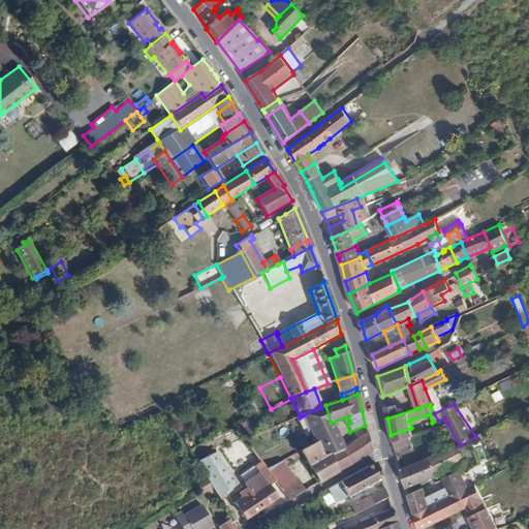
[(321,407),(303,415),(308,428),(314,441),(335,430),(331,423),(325,405),(321,407)]
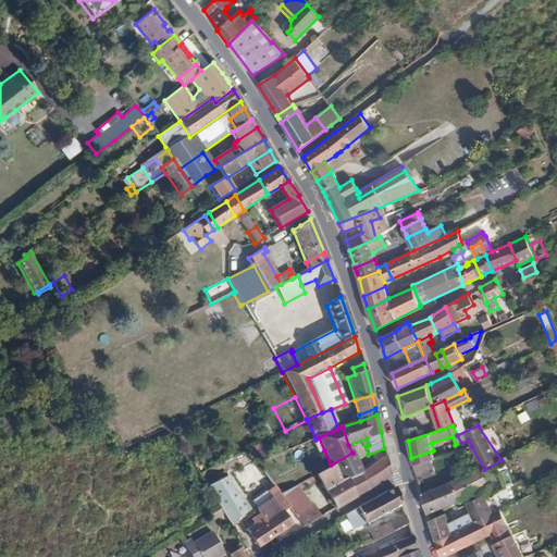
[(416,428),(405,431),(408,441),(423,435),(421,429),(417,431),(416,428)]
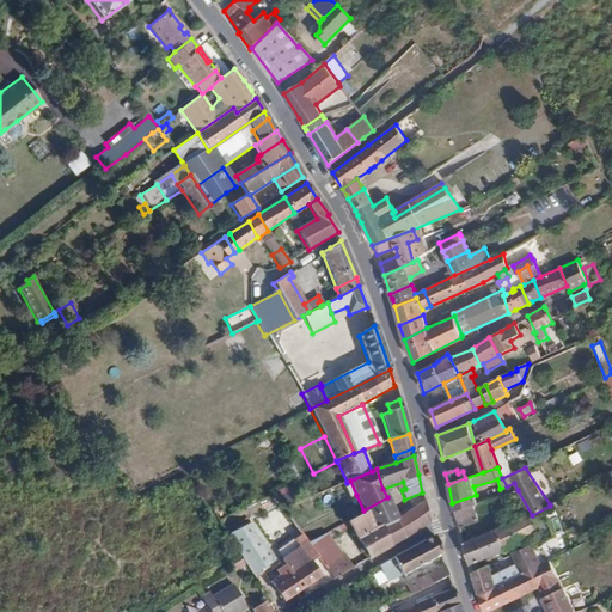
[(350,481),(347,483),(347,482),(342,483),(348,499),(356,495),(350,481)]
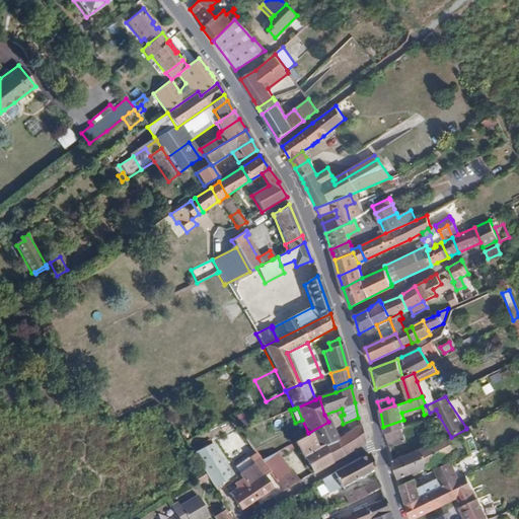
[(403,420),(383,427),(385,434),(405,428),(405,427),(403,420)]
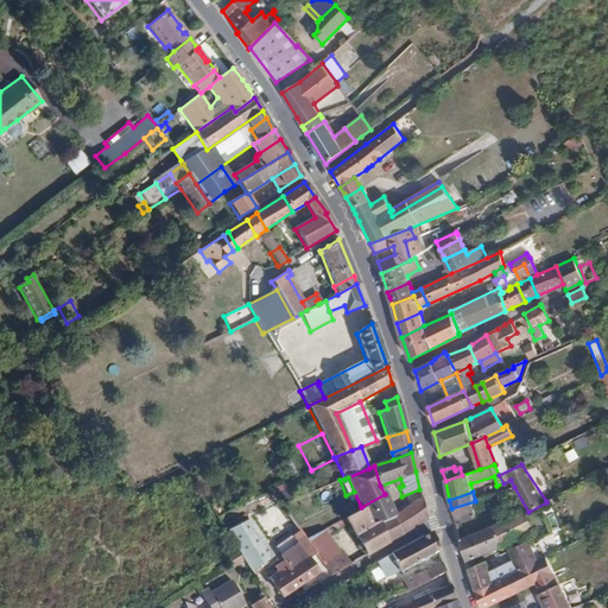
[(375,523),(393,514),(385,494),(361,507),(362,510),(371,525),(375,523)]
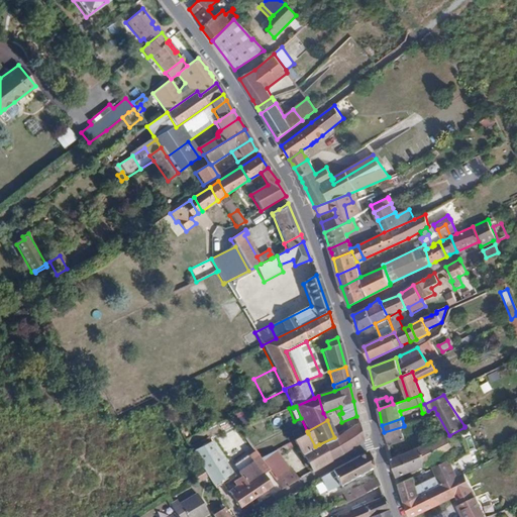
[(404,426),(384,432),(387,444),(402,440),(400,432),(407,430),(406,428),(415,426),(414,422),(404,425),(404,426)]
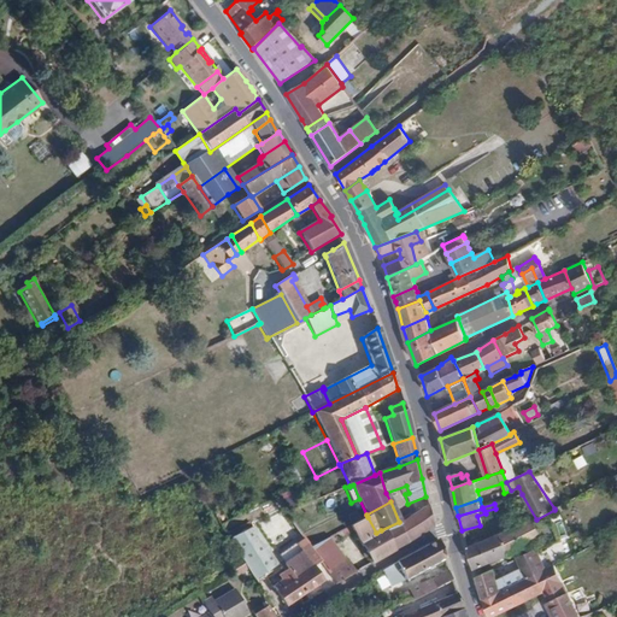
[(393,551),(432,527),(428,505),(399,522),(381,530),(393,551)]
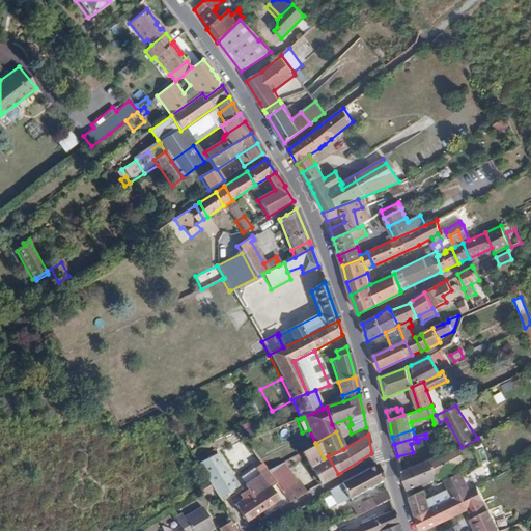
[(338,474),(328,456),(324,458),(316,445),(301,452),(301,453),(304,458),(320,485),(338,474)]
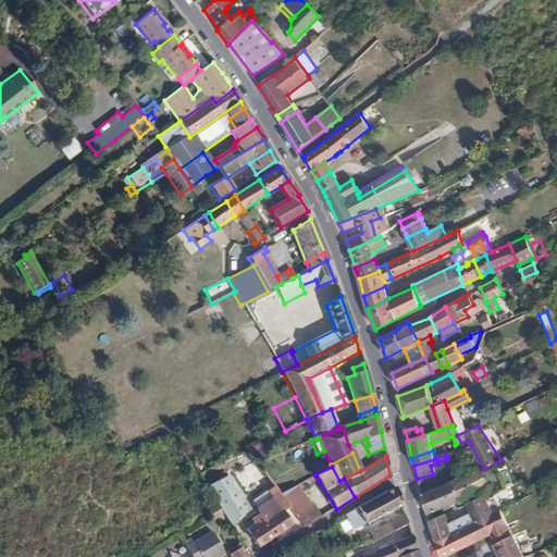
[(422,494),(428,514),(455,506),(461,504),(468,497),(469,496),(470,495),(492,483),(484,469),(422,494)]
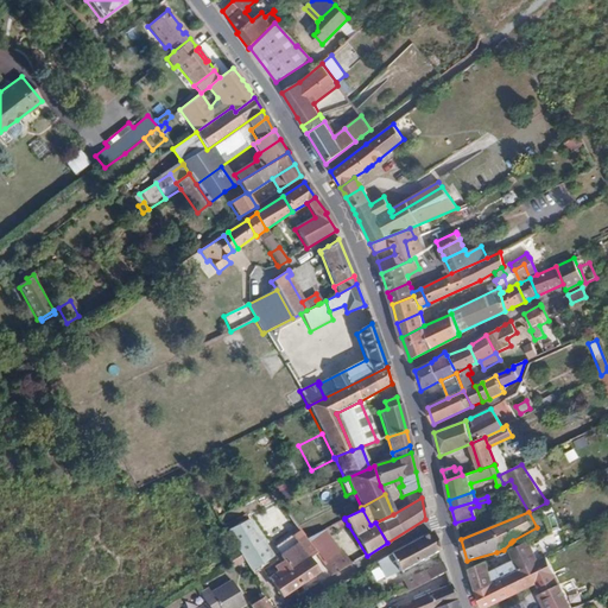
[(287,513),(268,526),(276,537),(295,525),(287,513)]
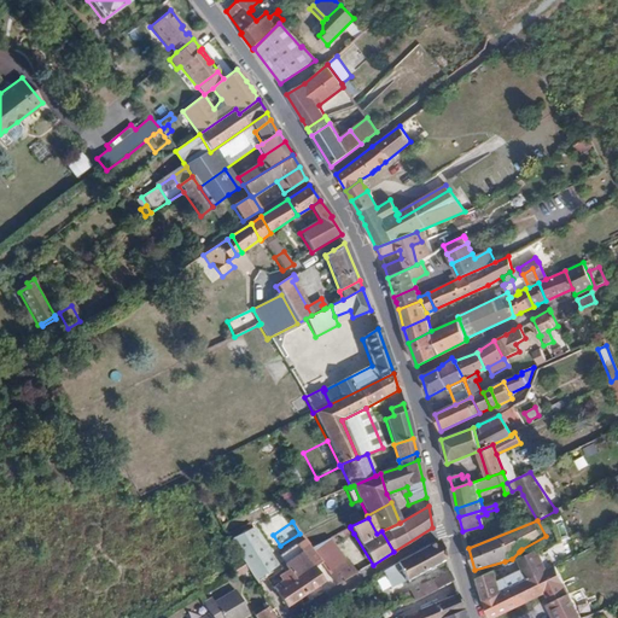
[(354,534),(350,528),(312,549),(328,573),(348,561),(337,543),(354,534)]
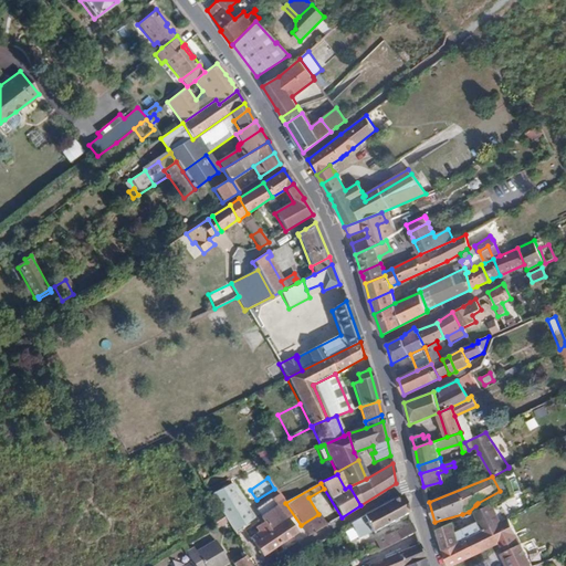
[(210,495),(224,517),(228,523),(233,532),(254,517),(231,485),(210,495)]
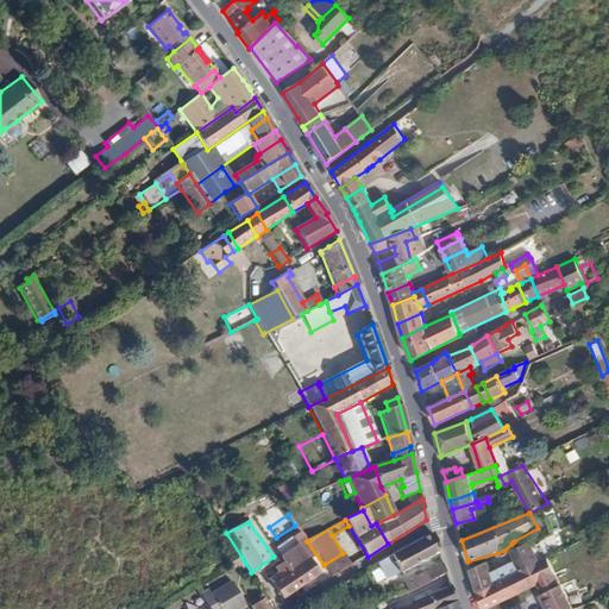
[(277,556),(299,586),(318,573),(308,562),(316,554),(307,541),(306,542),(300,533),(274,550),(277,556)]
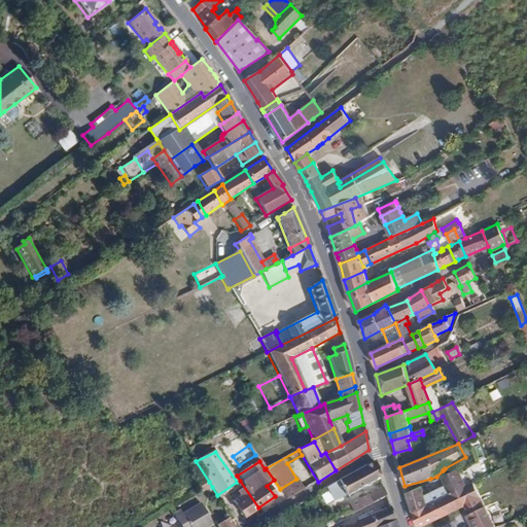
[(374,462),(338,481),(345,495),(379,477),(374,462)]
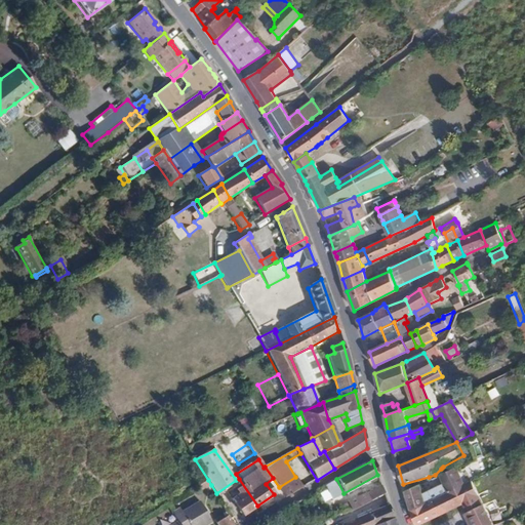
[(434,499),(466,485),(457,468),(440,475),(445,486),(425,496),(419,484),(405,490),(411,511),(434,499)]
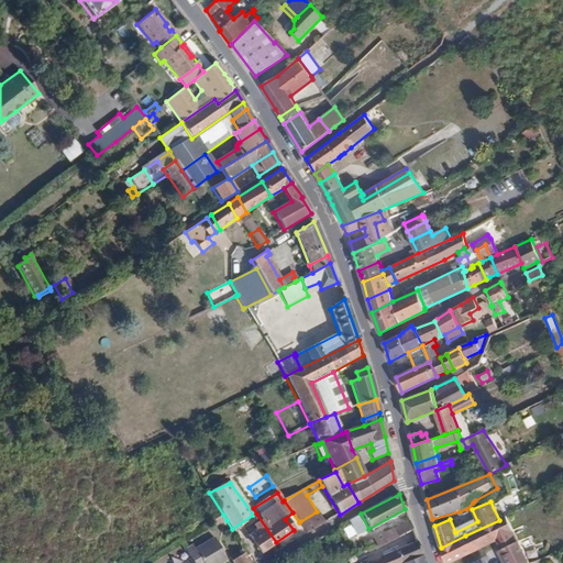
[(299,522),(307,533),(324,523),(317,511),(299,522)]
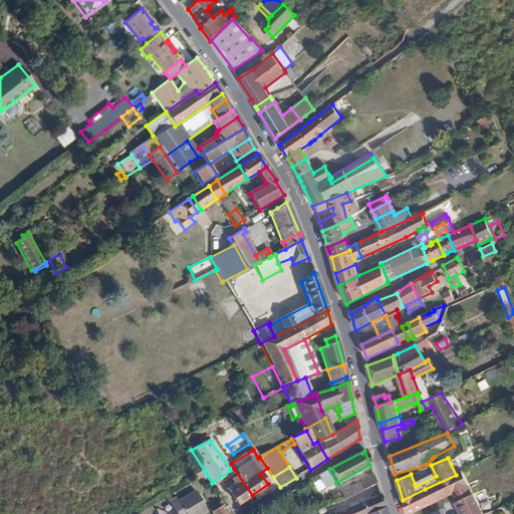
[(252,495),(234,469),(232,470),(237,476),(231,479),(234,484),(227,489),(230,493),(228,494),(231,498),(232,497),(237,504),(252,495)]
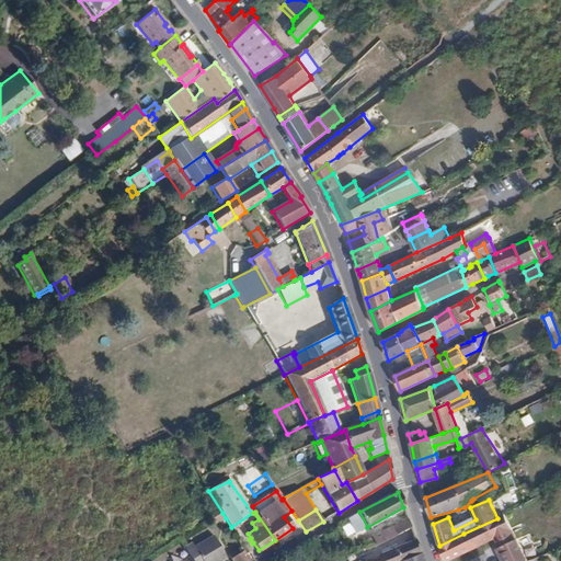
[(367,527),(359,512),(351,517),(346,519),(354,535),(367,527)]
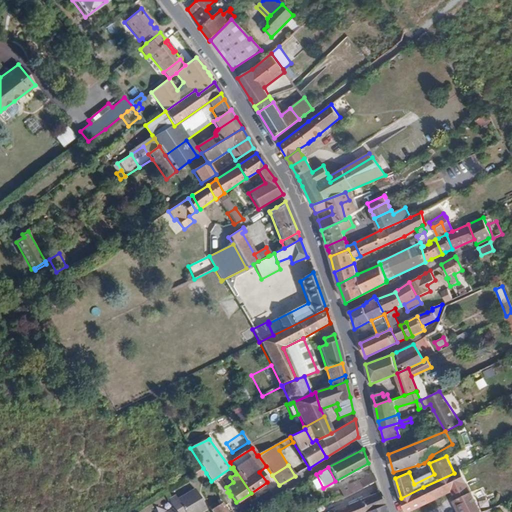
[(206,473),(203,468),(193,474),(196,479),(206,473)]
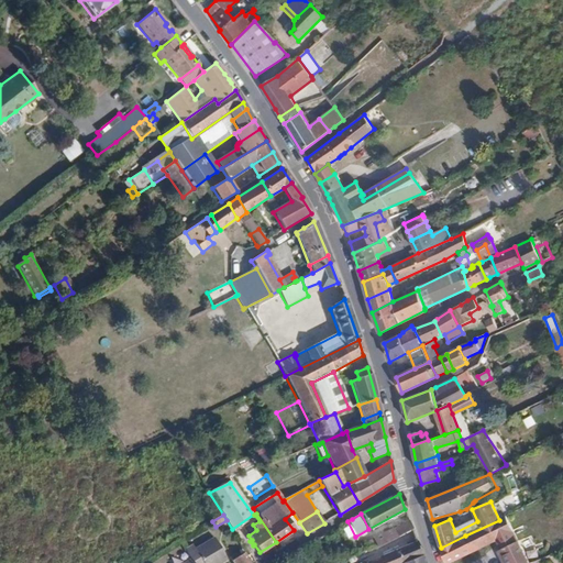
[(529,562),(507,516),(499,520),(465,536),(473,552),(498,540),(503,550),(500,551),(505,562),(529,562)]
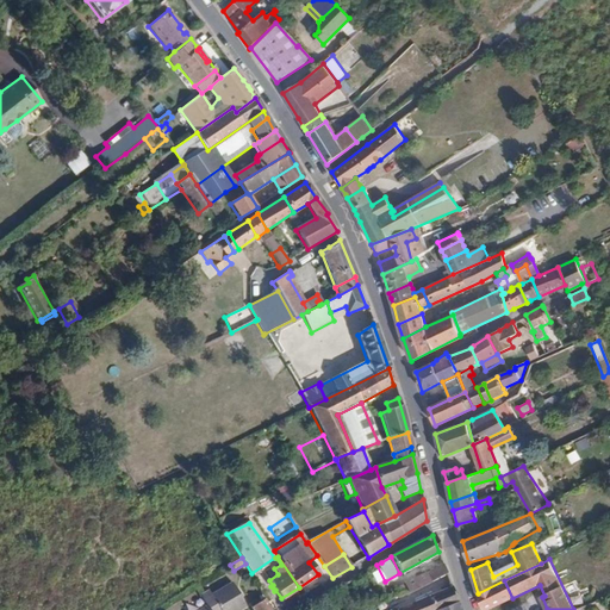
[(430,583),(447,573),(443,565),(404,584),(405,585),(396,590),(399,596),(411,593),(430,583)]
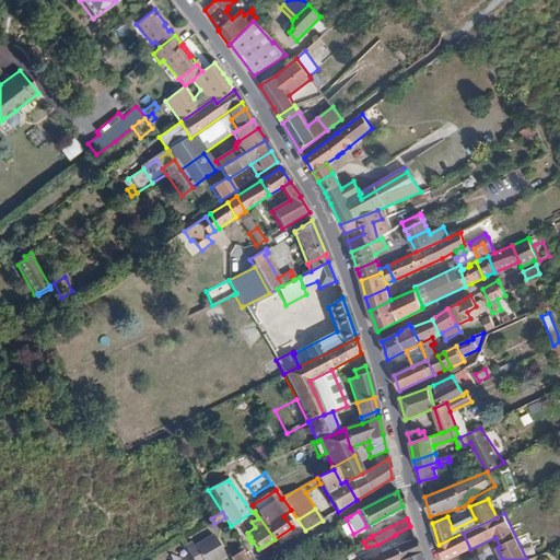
[(446,559),(470,549),(463,533),(439,545),(439,546),(444,559),(446,559)]
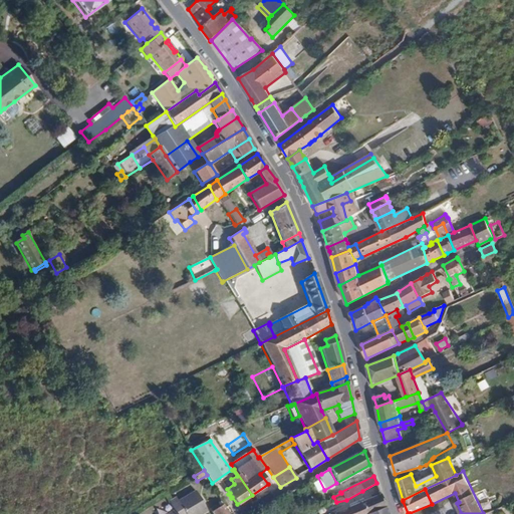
[(173,510),(172,511),(174,513),(201,513),(206,511),(195,491),(178,502),(176,499),(169,503),(173,510)]
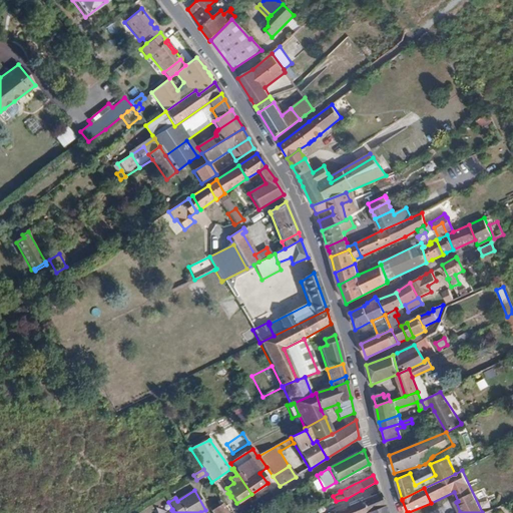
[(370,512),(385,507),(380,493),(376,495),(375,492),(369,495),(370,497),(333,512),(370,512)]
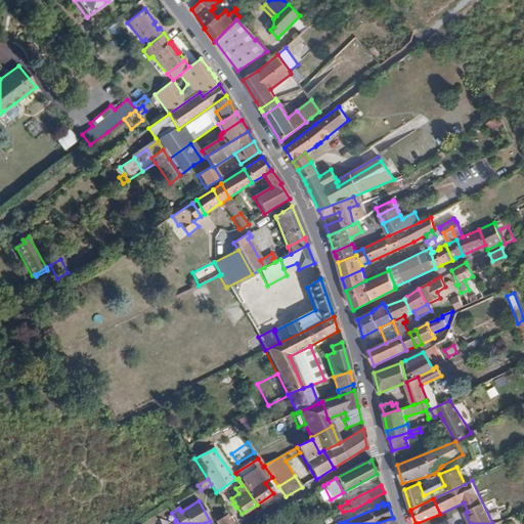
[(232,523),(226,515),(215,522),(216,523),(232,523)]
